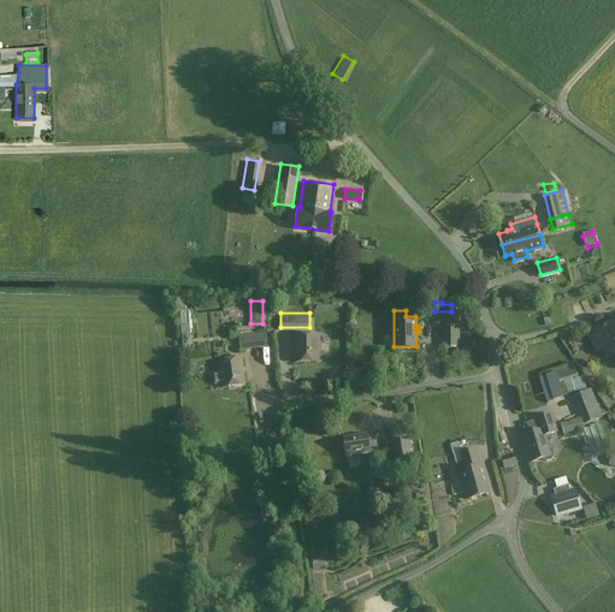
[(614,322),(611,316),(590,328),(592,332),(605,356),(614,350),(614,322)]
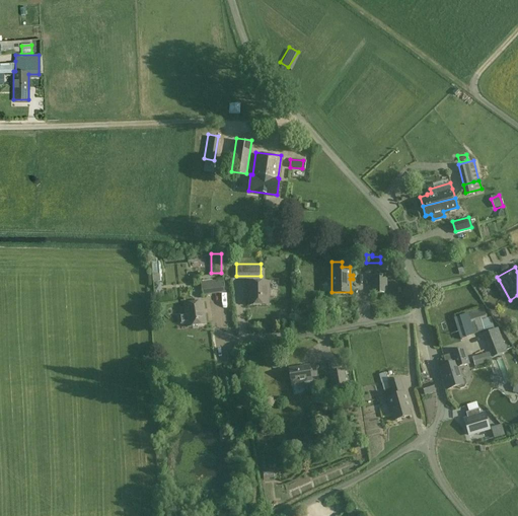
[(193,283),(201,283),(202,291),(224,288),(223,278),(212,279),(211,277),(200,278),(199,273),(192,274),(193,283)]
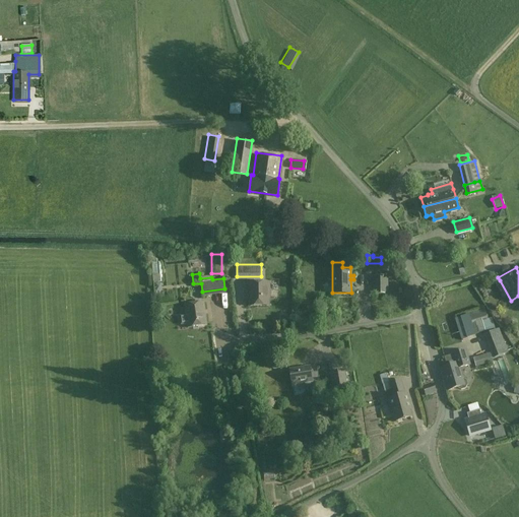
[(387,273),(373,273),(373,293),(387,293),(387,273)]
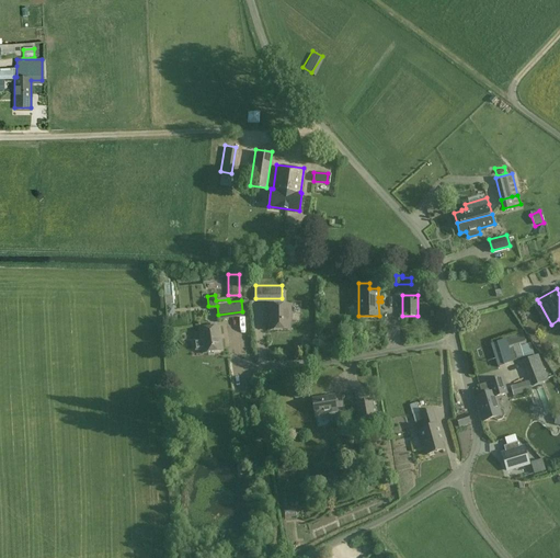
[(290,303),(267,303),(267,314),(269,314),(269,328),(289,328),(289,310),(290,310),(290,303)]
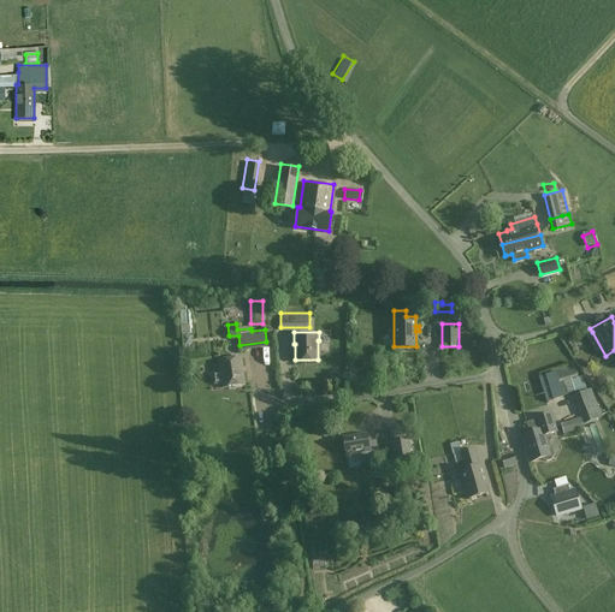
[(222,385),(244,381),(241,355),(218,358),(222,385)]
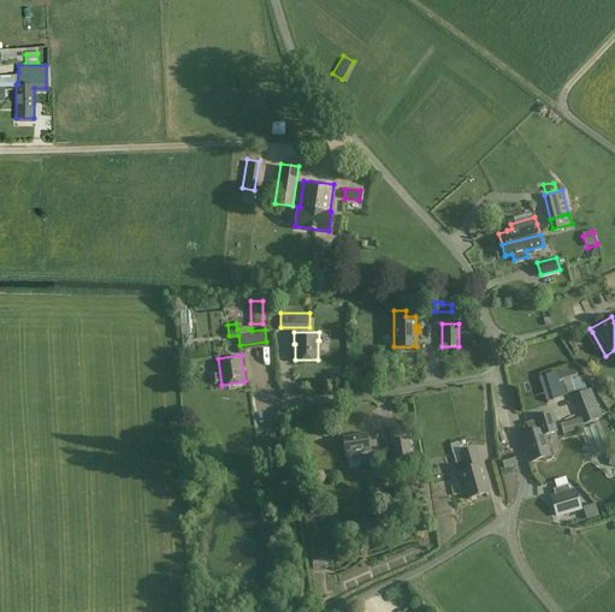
[(586,386),(581,374),(577,375),(573,362),(554,368),(562,393),(586,386)]
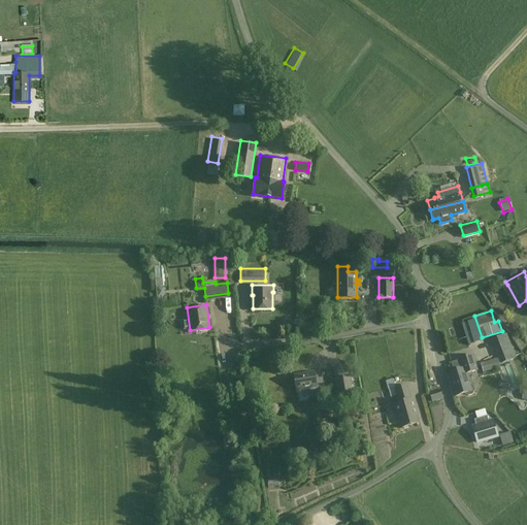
[(476,328),(469,330),(467,321),(458,324),(463,343),(480,338),(476,328)]
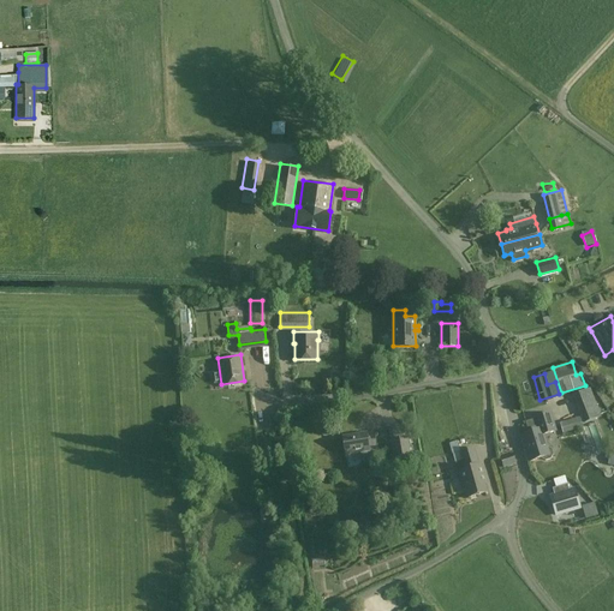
[(572,393),(583,420),(601,413),(590,385),(572,393)]
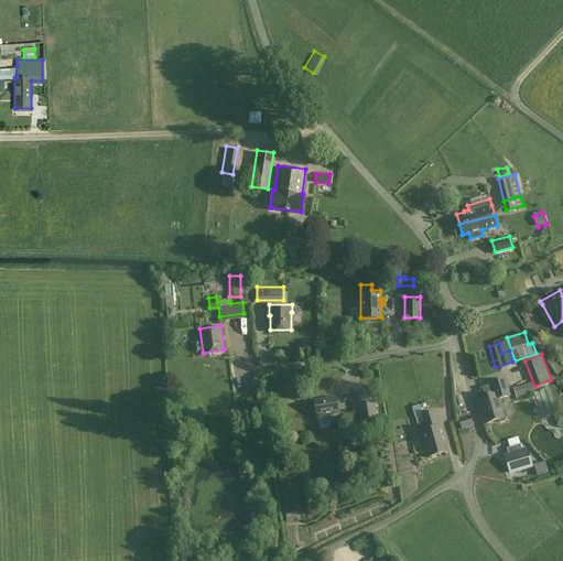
[(494,391),(477,397),(485,420),(495,418),(499,420),(504,419),(506,414),(505,409),(500,407),(497,397),(509,394),(504,377),(490,380),(494,391)]
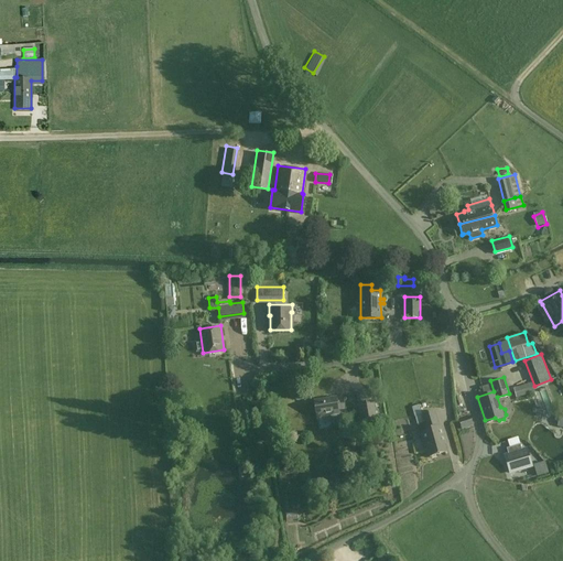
[(531,381),(513,387),(516,395),(533,389),(531,381)]
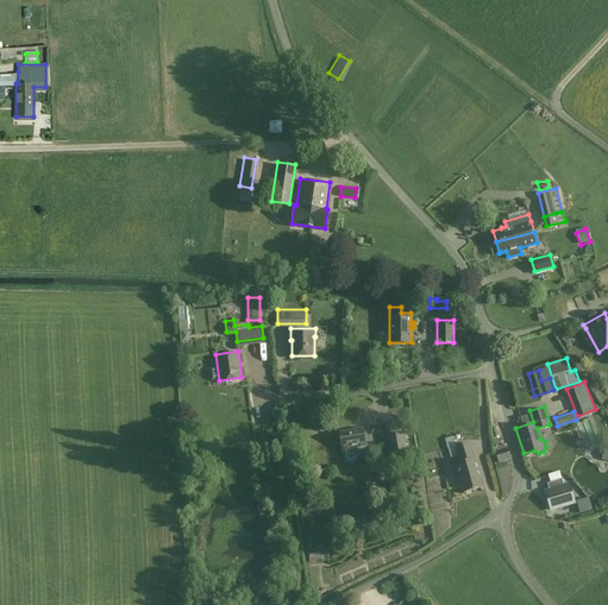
[(342,447),(357,445),(358,454),(375,452),(373,436),(364,438),(363,427),(339,430),(342,447)]
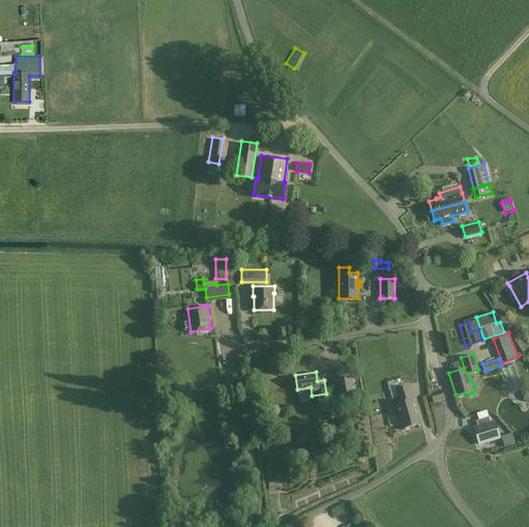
[(391,375),(384,377),(388,392),(395,390),(391,375)]
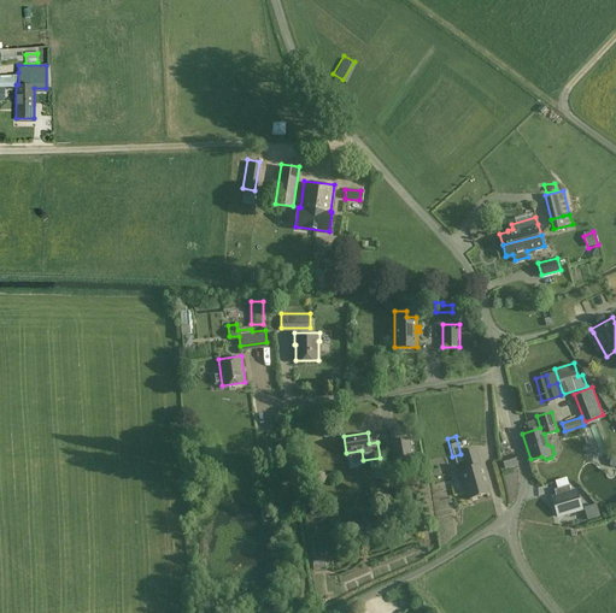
[(391,440),(393,458),(411,455),(409,437),(391,440)]
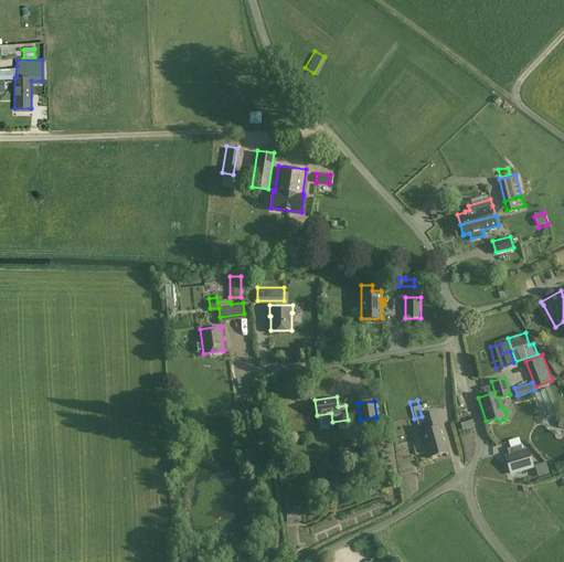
[(421,432),(423,438),(428,455),(446,451),(442,436),(444,435),(442,425),(439,426),(435,410),(422,413),(426,430),(421,432)]
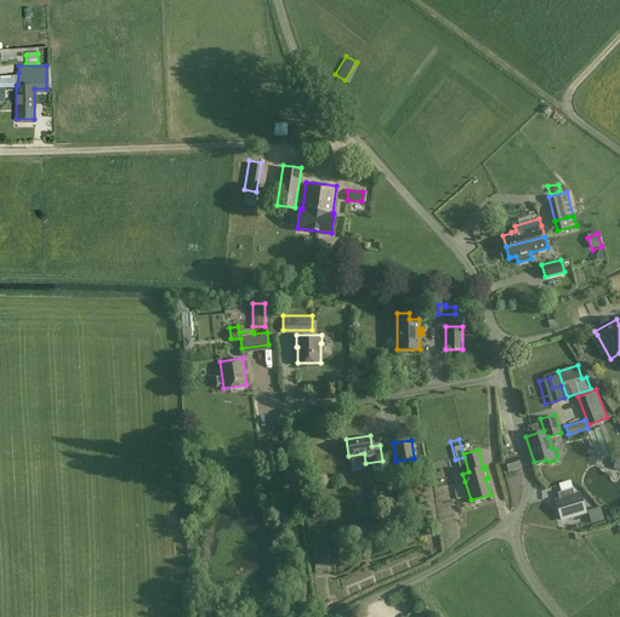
[(517,455),(504,458),(507,468),(519,464),(517,455)]
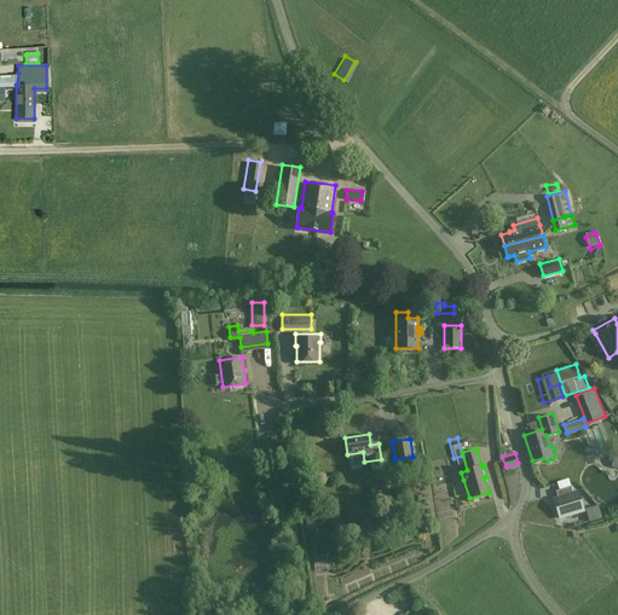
[(530,491),(544,510),(553,503),(539,485),(530,491)]
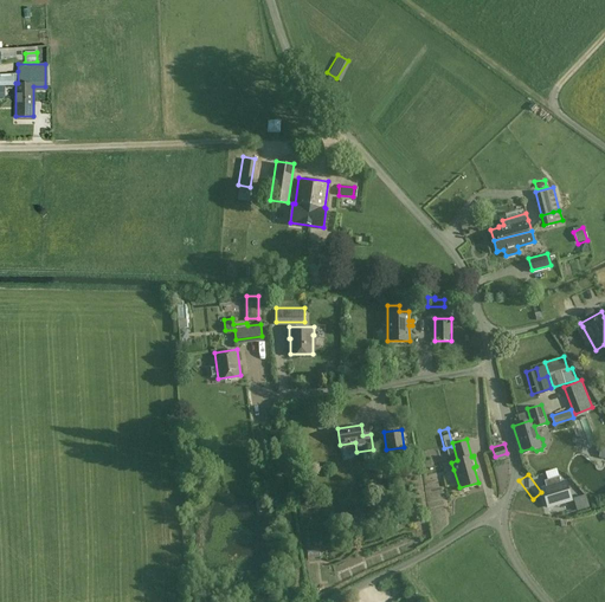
[(570,497),(565,479),(559,480),(557,474),(546,478),(548,484),(541,486),(547,504),(570,497)]
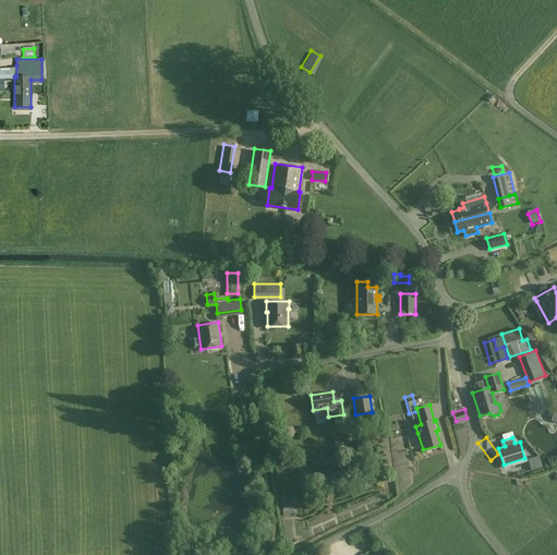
[(537,455),(527,458),(530,469),(541,466),(537,455)]
